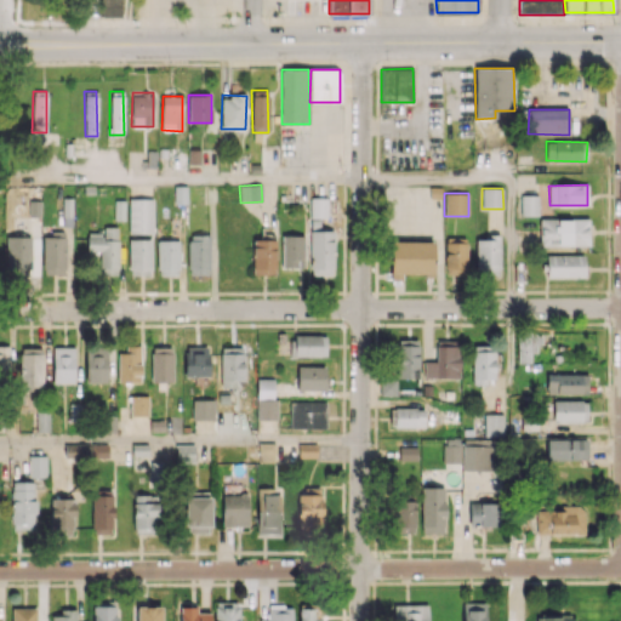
[(537,195),(520,195),(520,216),(537,216),(537,195)]
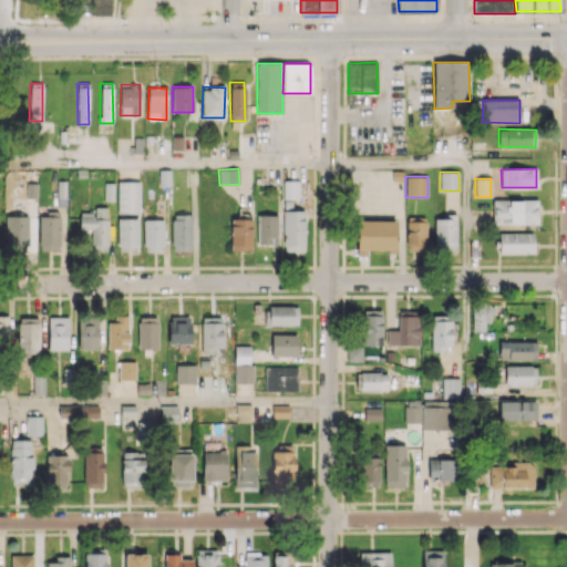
[(140,181),(117,182),(117,214),(140,213),(140,181)]
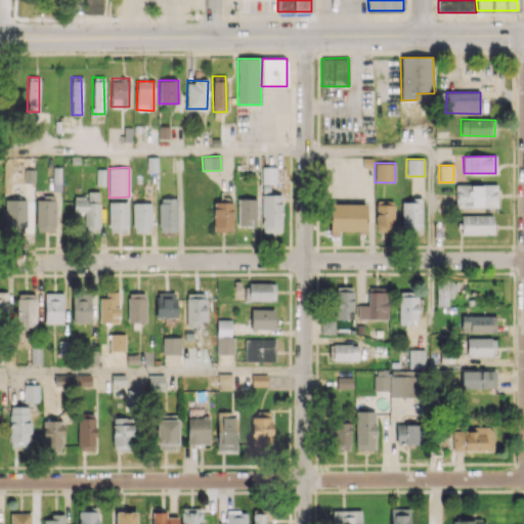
[(276,167),(261,167),(262,184),(276,184),(276,167)]
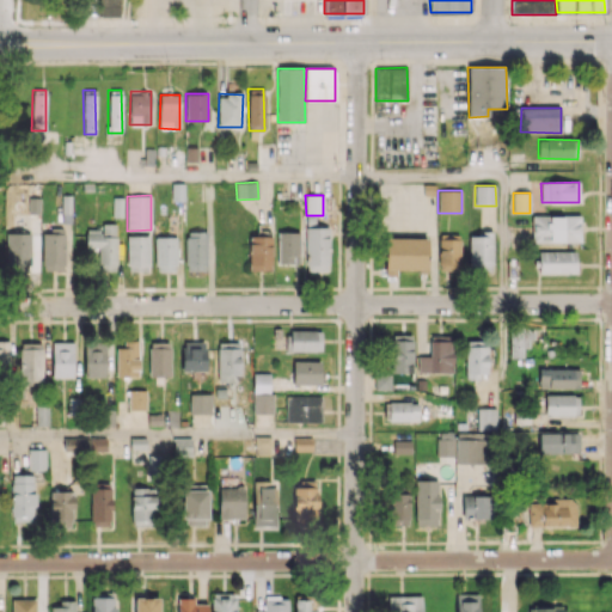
[(532,242),(580,243),(581,216),(532,215),(532,242)]
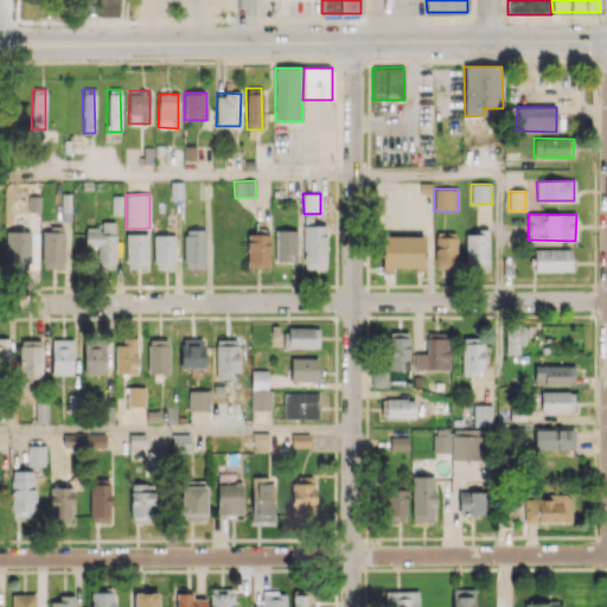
[(85,246),(97,246),(97,269),(115,268),(115,222),(101,222),(101,227),(84,228),(85,246)]
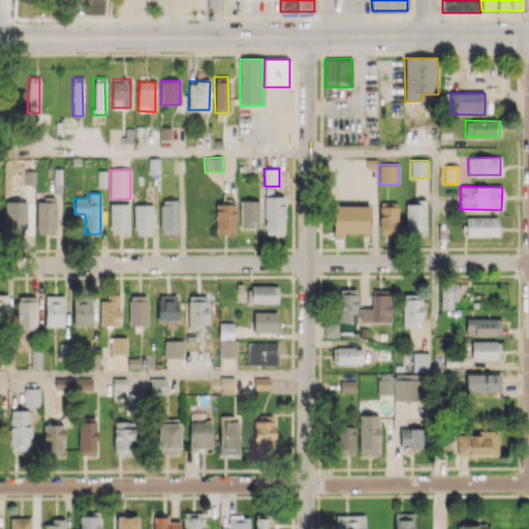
[(285,196),(265,196),(263,234),(284,235),(285,196)]
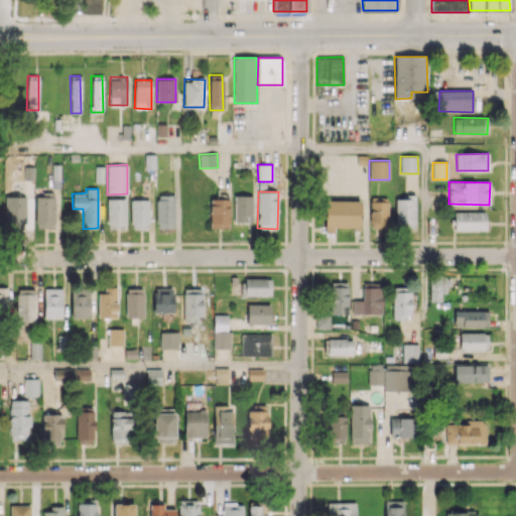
[(35,228),(53,229),(54,194),(35,194),(35,228)]
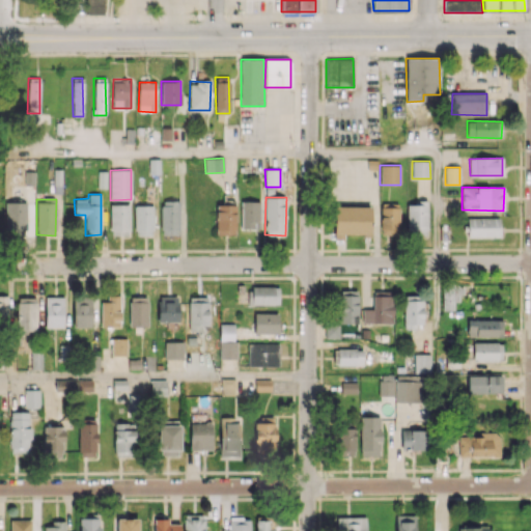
[(161,234),(178,234),(178,200),(161,201),(161,234)]
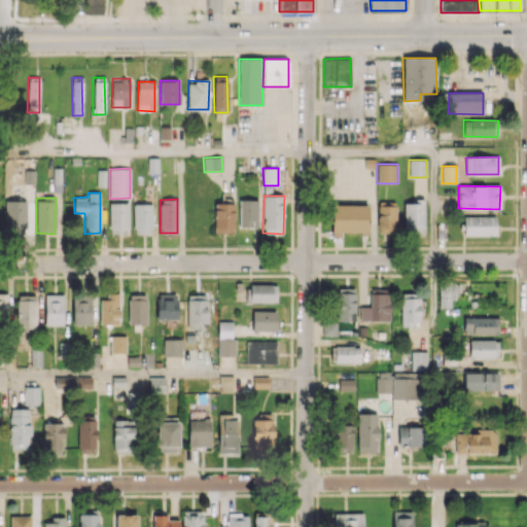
[(403,203),(403,233),(424,233),(424,199),(412,199),(412,203),(403,203)]
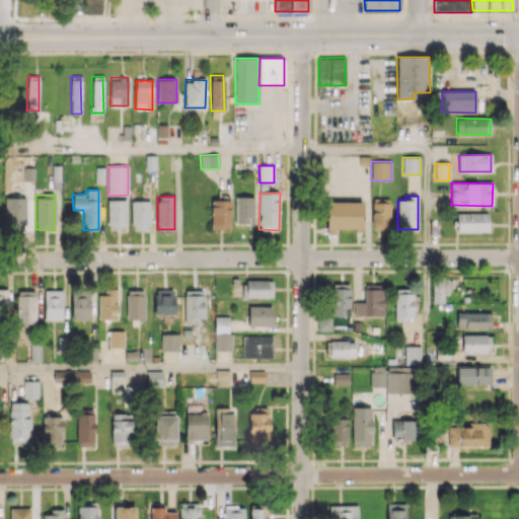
[(254,197),(235,197),(234,223),(254,224),(254,197)]
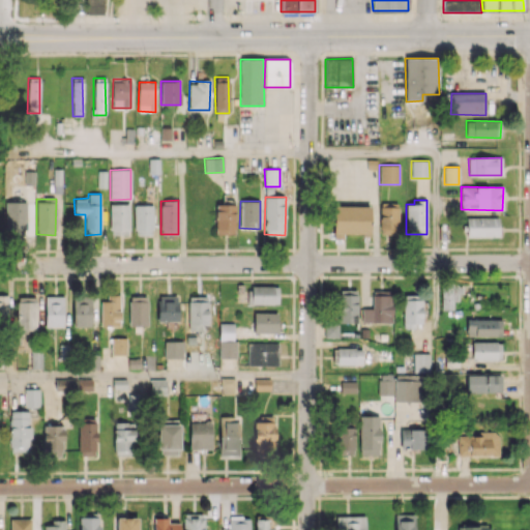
[(6,233),(27,232),(26,202),(5,202),(6,233)]
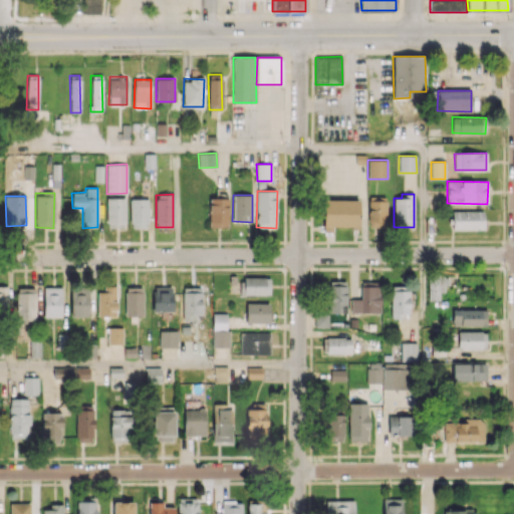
[(106,198),(106,228),(125,228),(125,198),(106,198)]
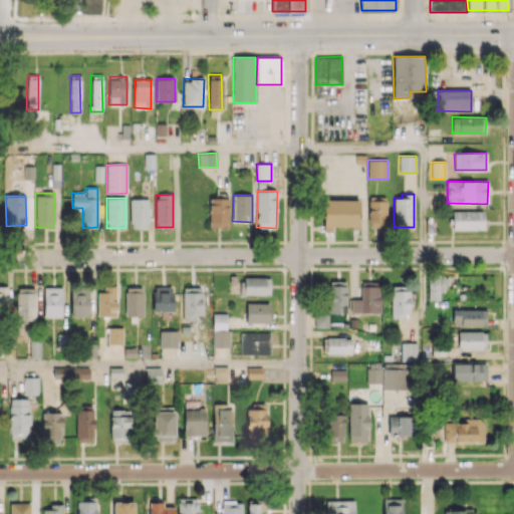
[(228,198),(209,198),(209,227),(228,228),(228,198)]
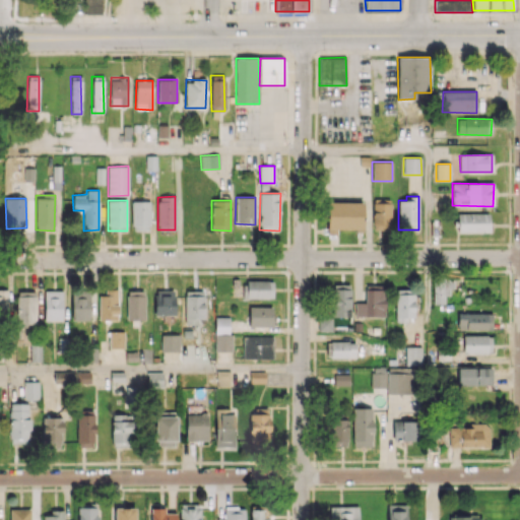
[(390,226),(390,200),(373,201),(373,226),(390,226)]
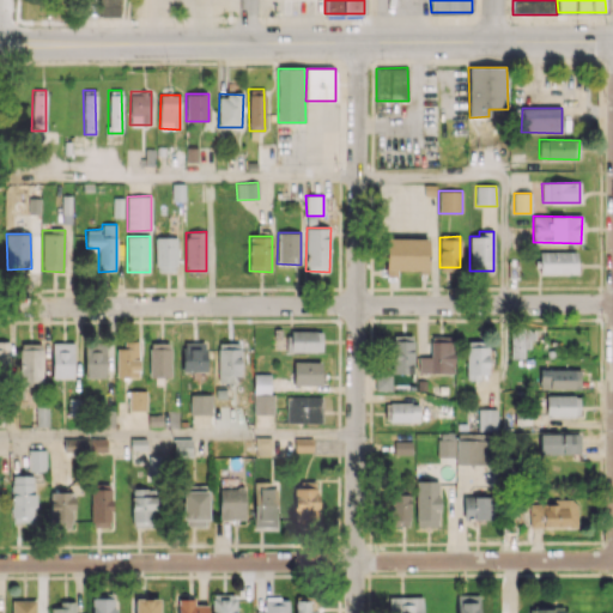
[(155,237),(156,272),(177,272),(177,237),(155,237)]
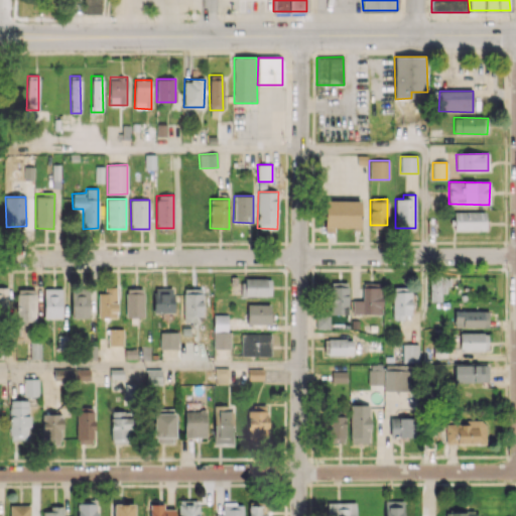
[(360,228),(359,200),(324,201),(325,233),(335,232),(335,228),(360,228)]
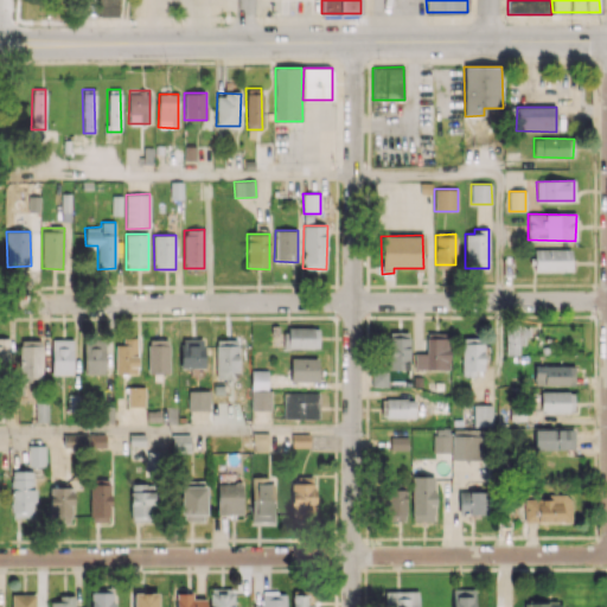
[(534,272),(570,270),(570,249),(534,249),(534,272)]
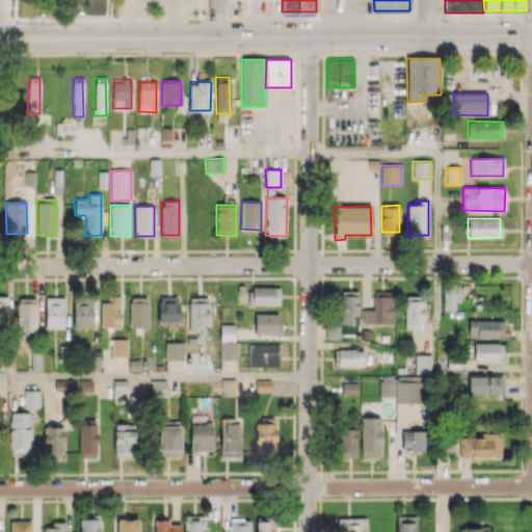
[(454,311),(454,302),(462,301),(461,285),(443,285),(444,311),(454,311)]
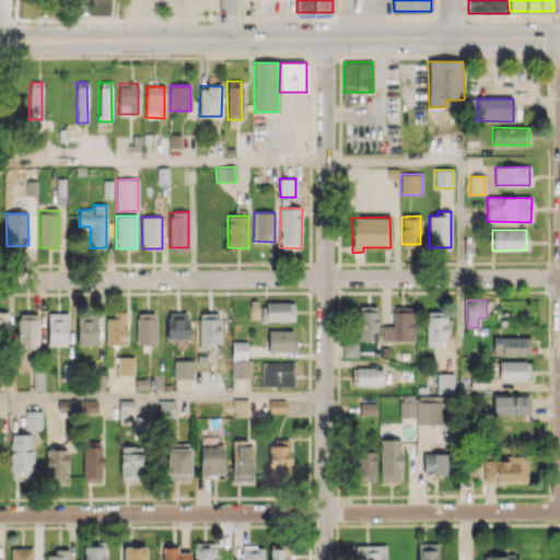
[(294,321),(293,302),(265,302),(265,322),(294,321)]
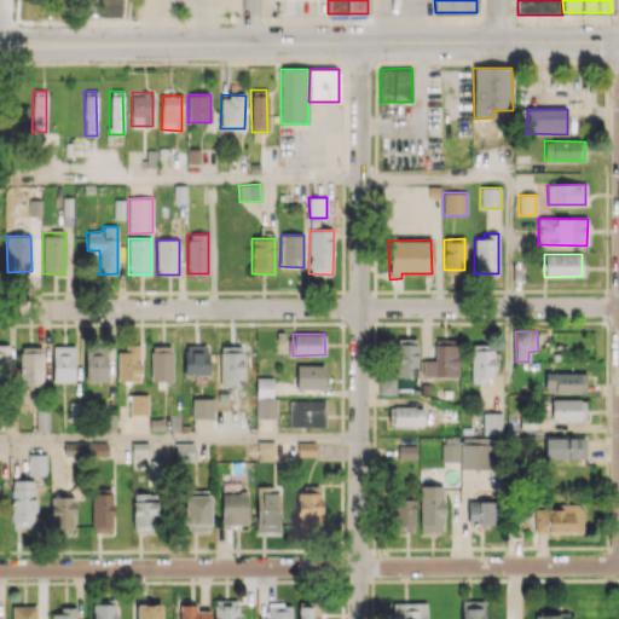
[(418,339),(395,339),(394,377),(416,377),(418,339)]
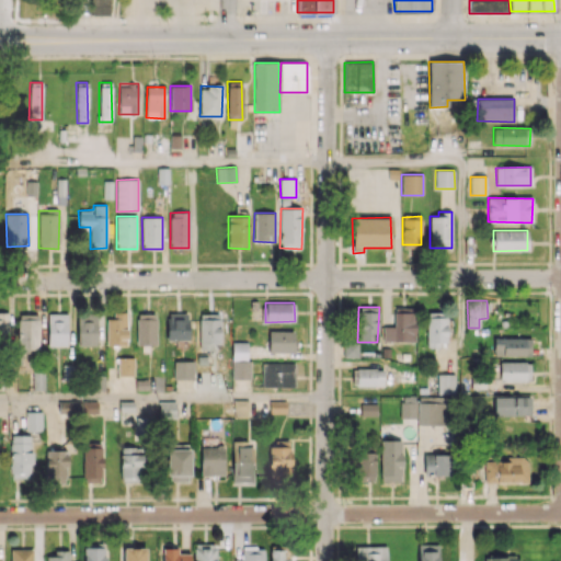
[(415,342),(415,308),(393,308),(393,327),(384,325),(384,341),(415,342)]
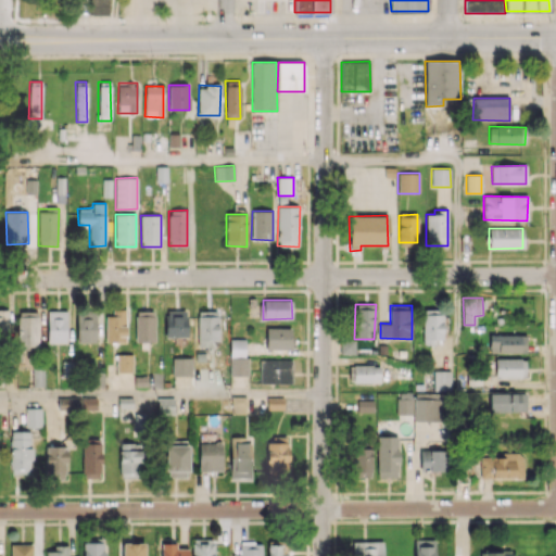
[(9,310),(0,308),(0,336),(8,337),(9,310)]
